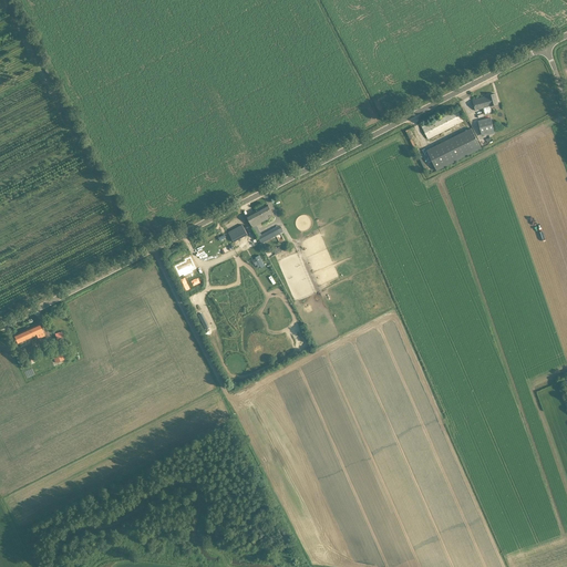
[(492,112),(490,106),(498,104),(495,93),(487,95),(487,96),(473,101),(475,111),(482,109),(484,114),(492,112)]
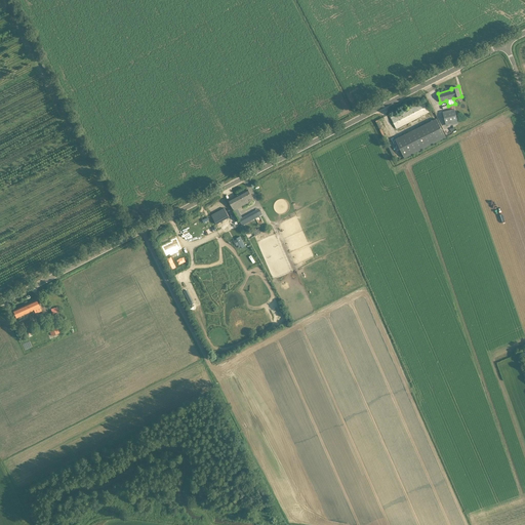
[(396,129),(427,113),(429,112),(423,102),(391,118),(396,129)]
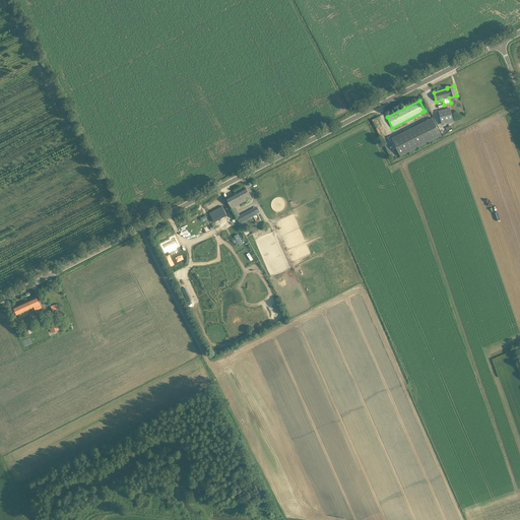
[(442,123),(453,120),(450,108),(439,111),(442,123)]
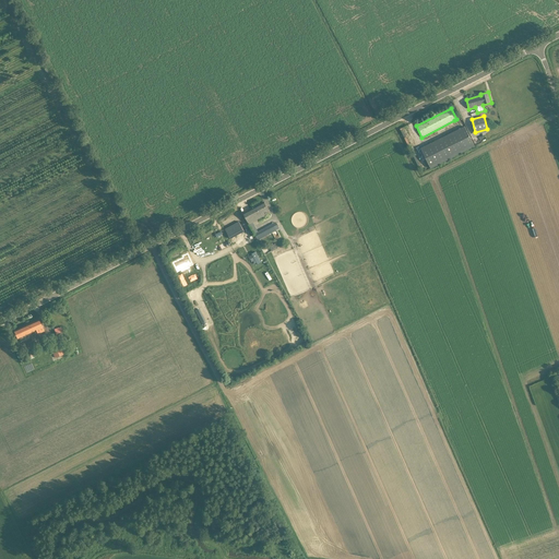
[(430,168),(475,146),(465,127),(420,149),(430,168)]
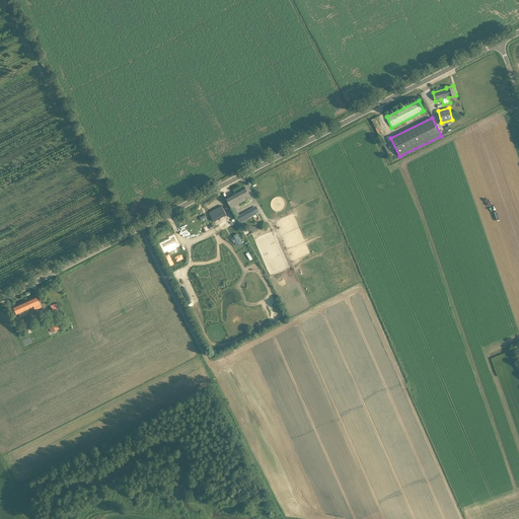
[(226,199),(228,203),(231,209),(246,201),(245,198),(249,196),(245,188),(226,199)]
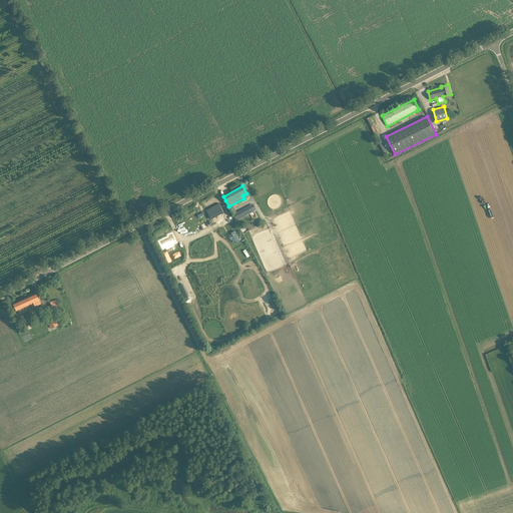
[(206,210),(211,218),(224,212),(219,203),(206,210)]
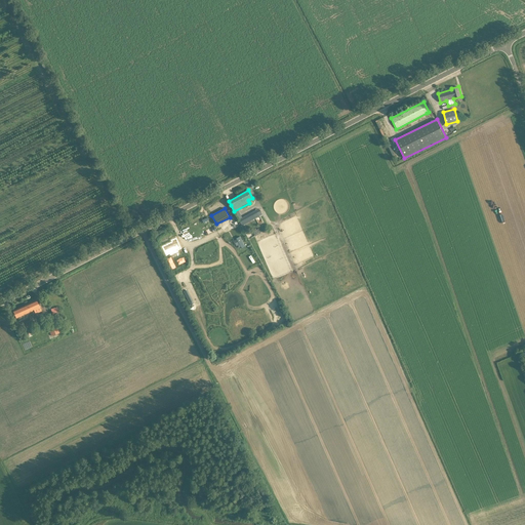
[(239,219),(242,226),(259,216),(256,210),(239,219)]
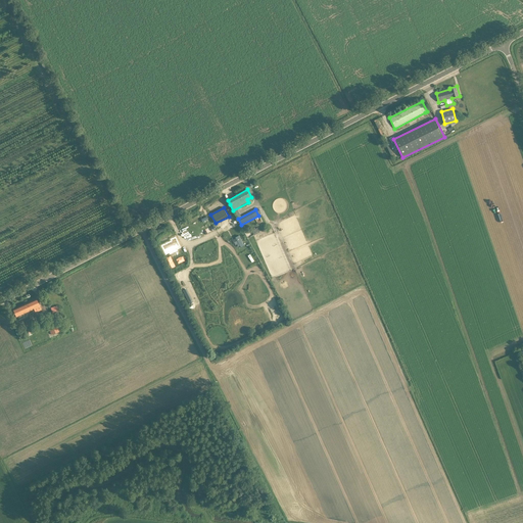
[(244,245),(239,235),(236,237),(239,243),(237,244),(238,246),(240,245),(241,247),(244,245)]
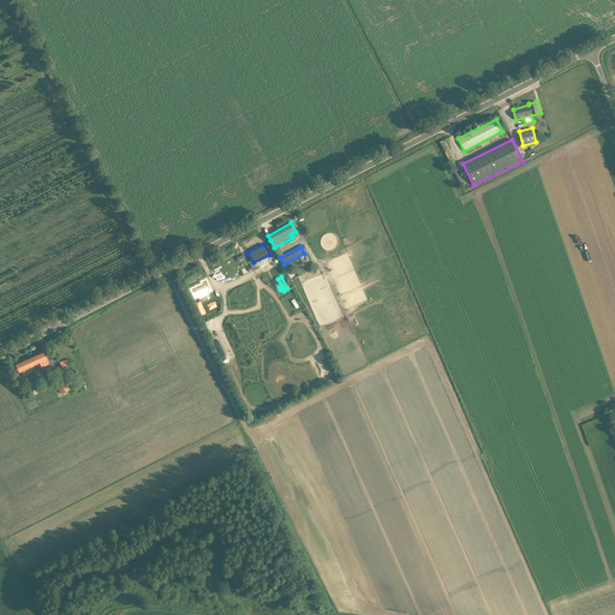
[(210,297),(204,286),(199,288),(201,291),(189,297),(193,306),(210,297)]
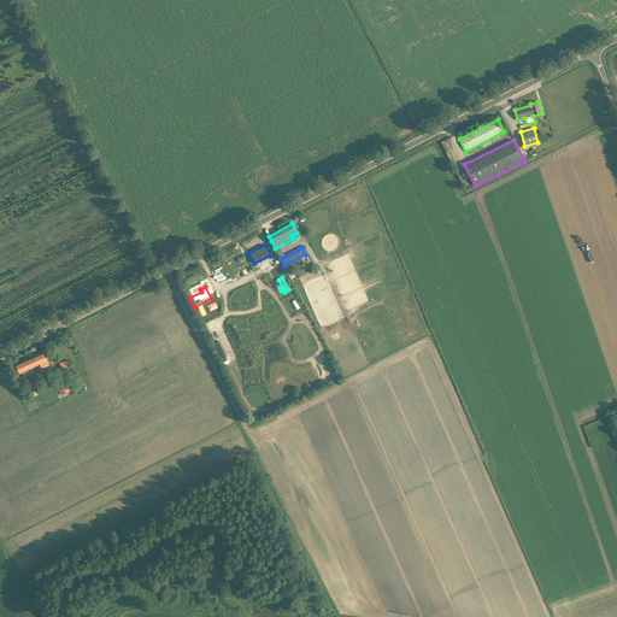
[(16,365),(18,370),(19,374),(40,364),(42,368),(48,365),(43,353),(16,365)]
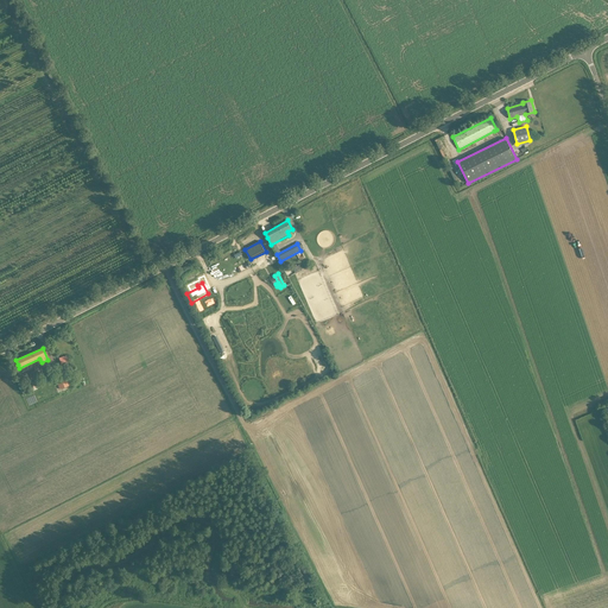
[(69,386),(62,363),(52,367),(59,390),(69,386)]
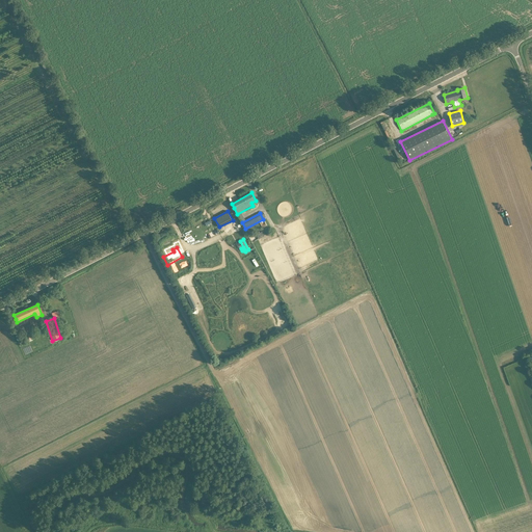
[(31,338),(28,328),(22,330),(25,340),(31,338)]
